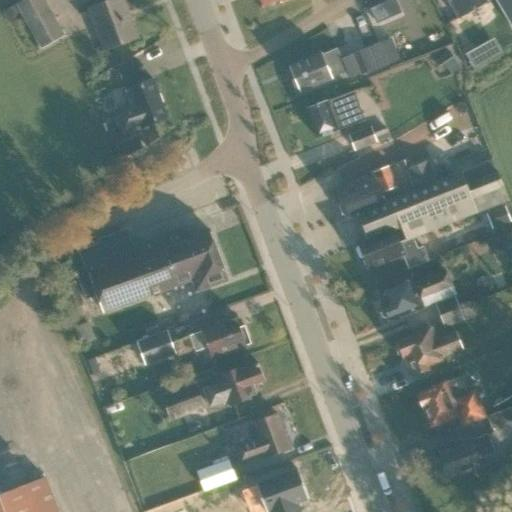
[(23,0),(16,4),(41,48),(64,36),(43,0),(23,0)]
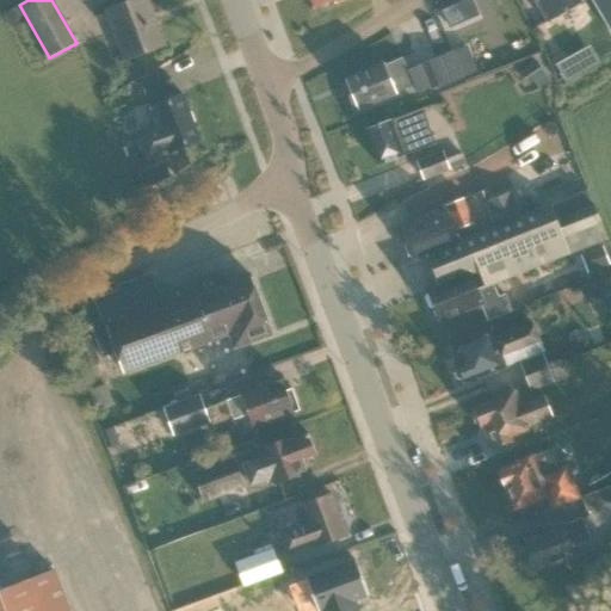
[(164,45),(147,0),(133,0),(106,10),(125,60),(164,45)]
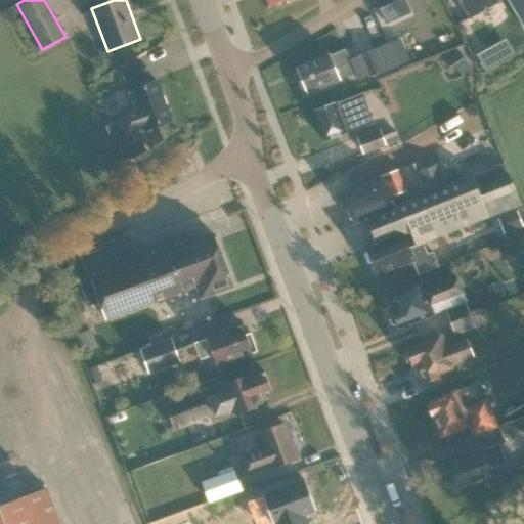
[(460,0),(459,1),(469,17),(497,0),(460,0)]
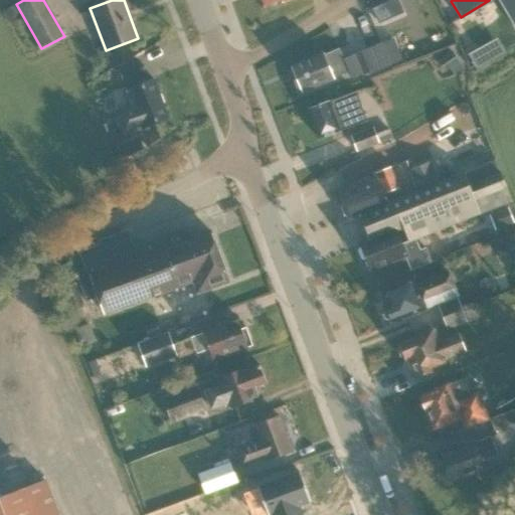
[(514,0),(498,0),(514,27),(514,0)]
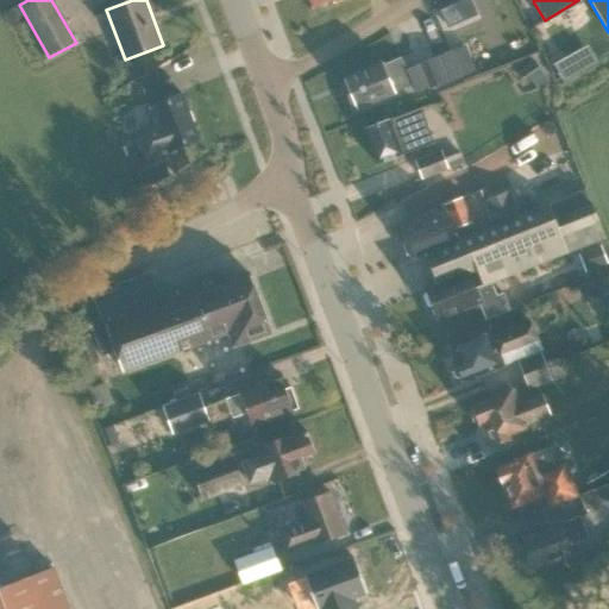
[(463,23),(456,5),(441,11),(449,29),(459,24),(463,23)]
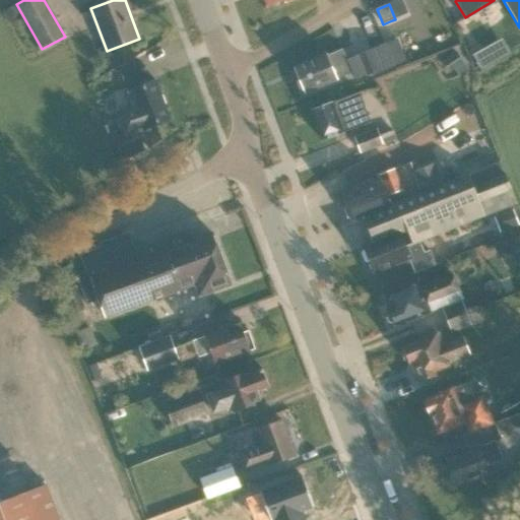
[(366,73),(367,76),(395,64),(386,43),(348,59),(355,77),(366,73)]
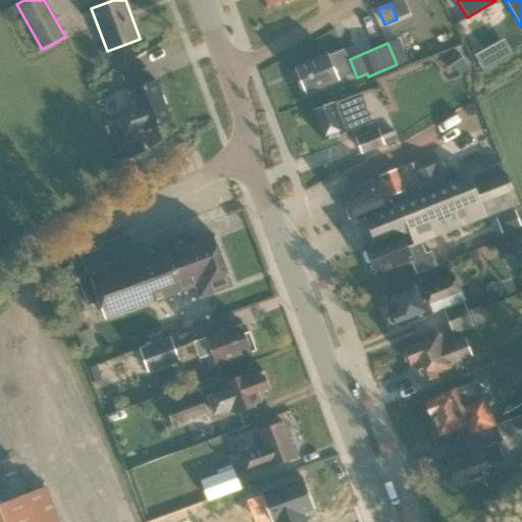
[(498,61),(489,47),(476,55),(483,69),(498,61)]
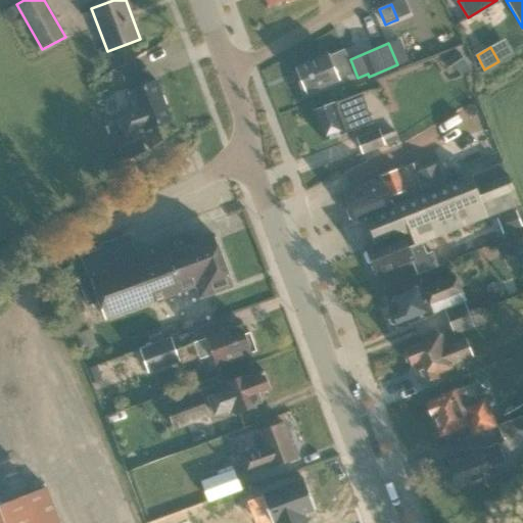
[(328,53),(296,67),(301,78),(298,82),(301,90),(306,91),(307,93),(339,80),(338,79),(354,72),(344,48),(329,55),(328,53)]
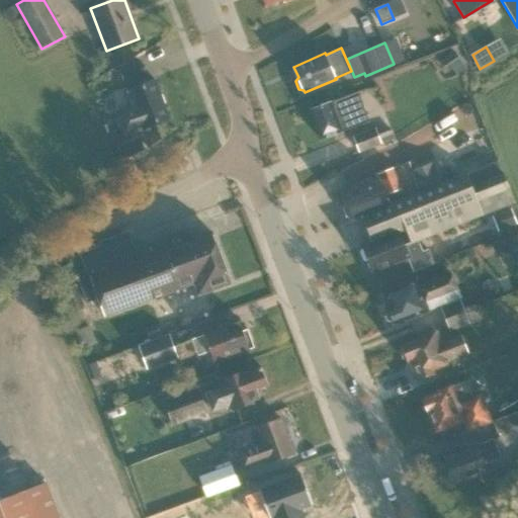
[(458,75),(467,69),(454,51),(440,61),(448,72),(454,69),(458,75)]
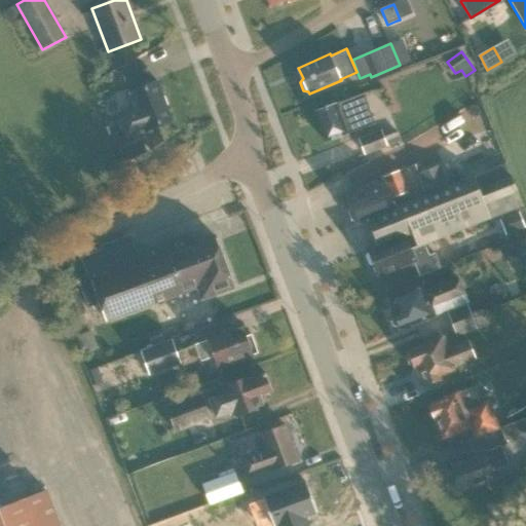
[(144,62),(121,70),(125,81),(148,73),(144,62)]
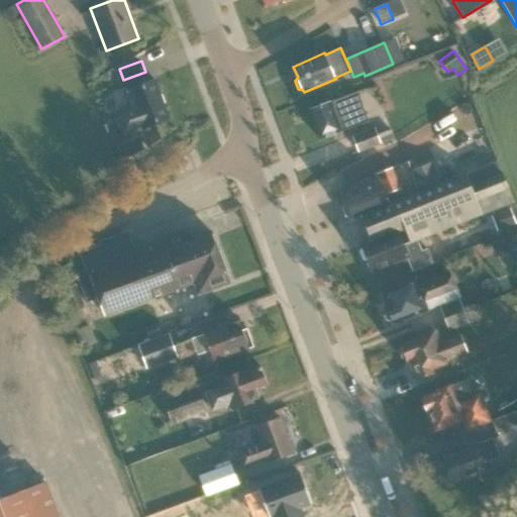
[(170,118),(154,80),(127,90),(135,109),(117,115),(124,132),(141,126),(142,128),(170,118)]
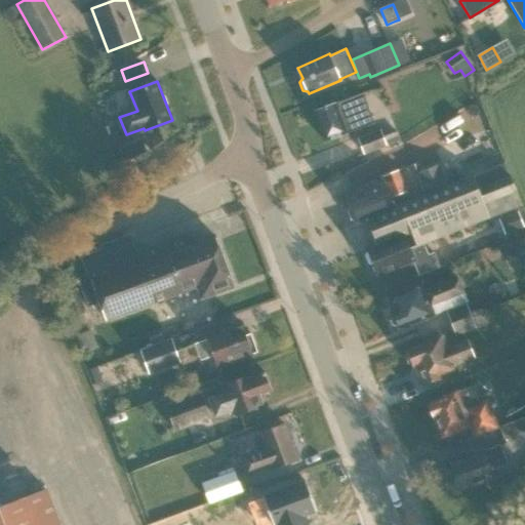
[(325,139),(355,128),(373,121),(363,92),(314,111),(325,139)]
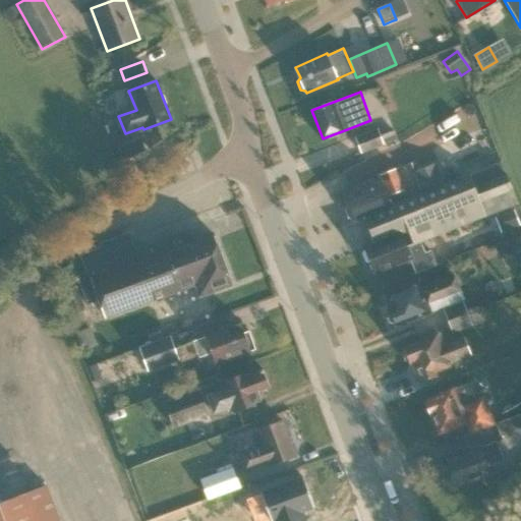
[(431,138),(462,125),(458,114),(426,127),(431,138)]
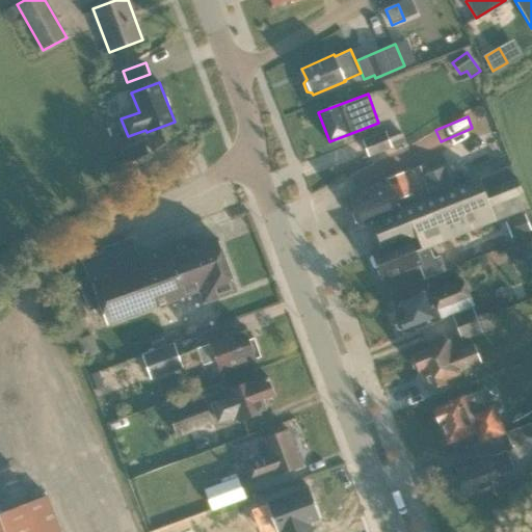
[(369,156),(393,147),(388,134),(386,130),(363,139),(369,156)]
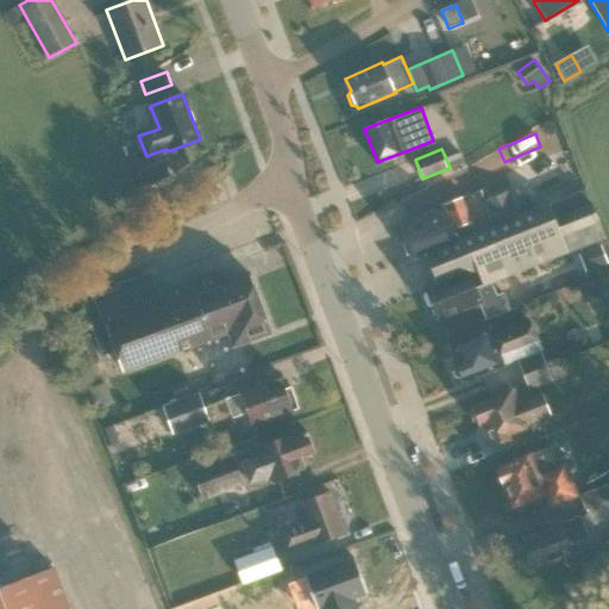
[(444,154),(450,168),(463,163),(457,149),(444,154)]
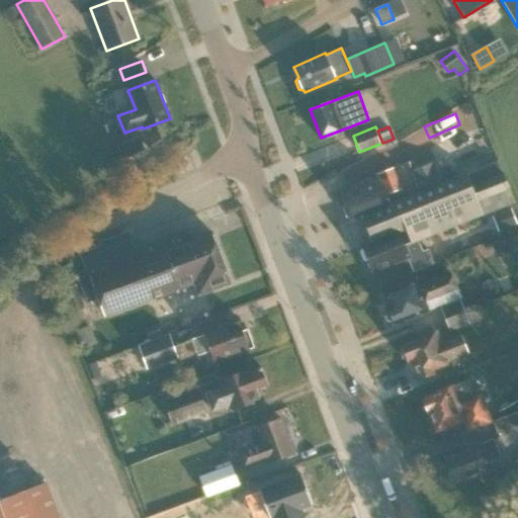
[(422,250),(418,240),(514,201),(498,160),(390,203),(361,216),(371,241),(361,245),(371,272),(408,258),(413,270),(434,262),(429,248),(422,250)]
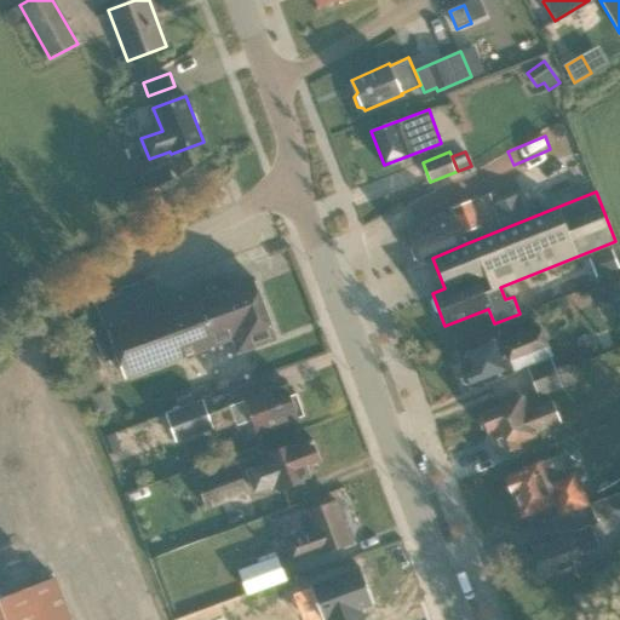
[(529,217),(520,193),(491,205),(500,229),(529,217)]
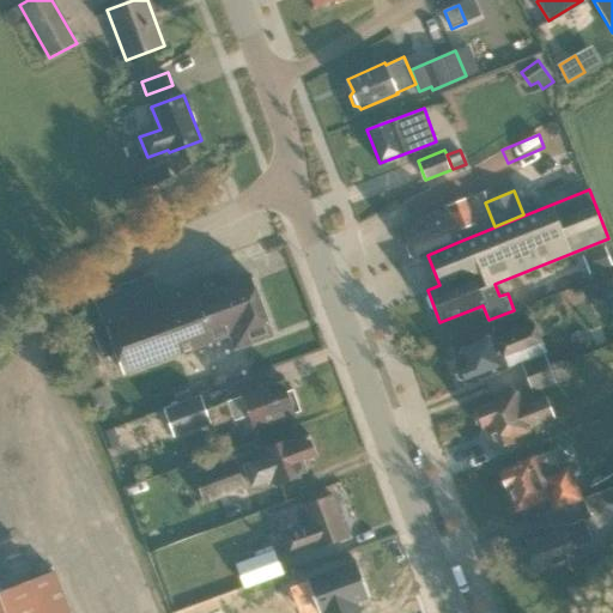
[(428,255),(461,241),(456,230),(475,222),(466,198),(447,205),(448,211),(404,229),(416,260),(428,255)]
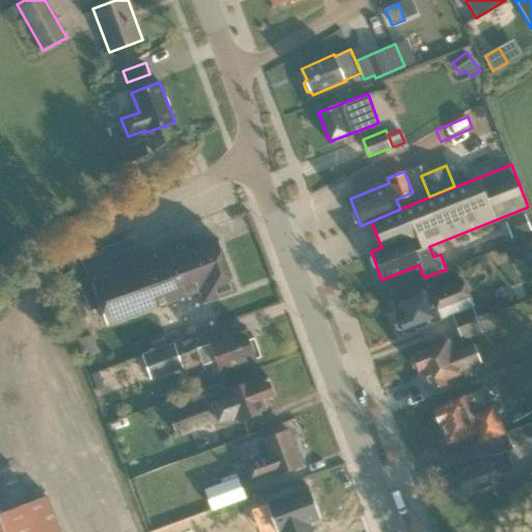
[(505,221),(511,237),(531,230),(525,214),(505,221)]
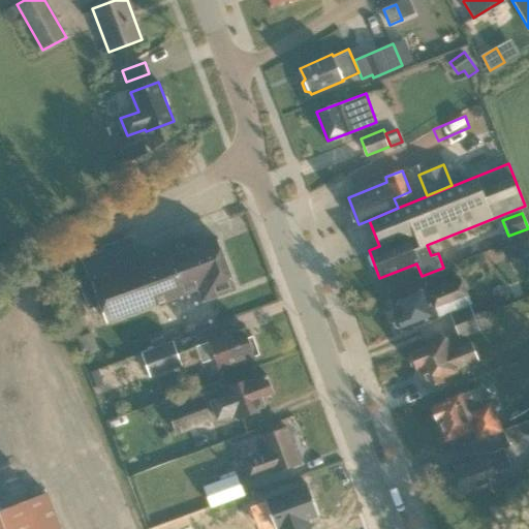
[(186,249),(198,244),(194,235),(190,237),(188,232),(134,252),(129,240),(82,257),(88,276),(79,279),(89,307),(100,303),(106,319),(199,284),(186,249)]
